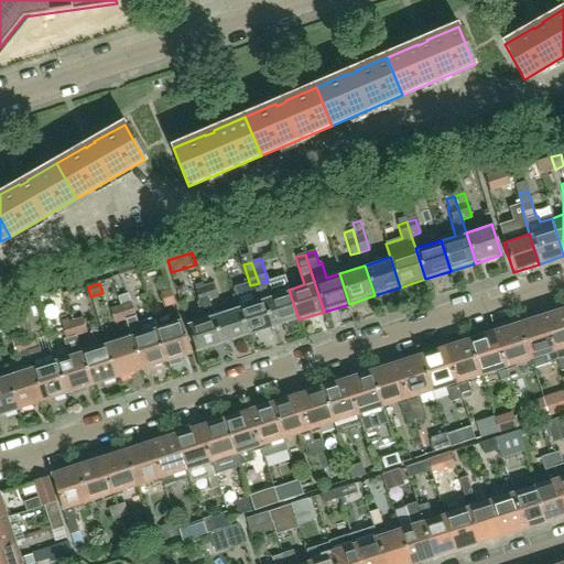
[(216,297),(212,283),(204,286),(208,301),(216,297)]
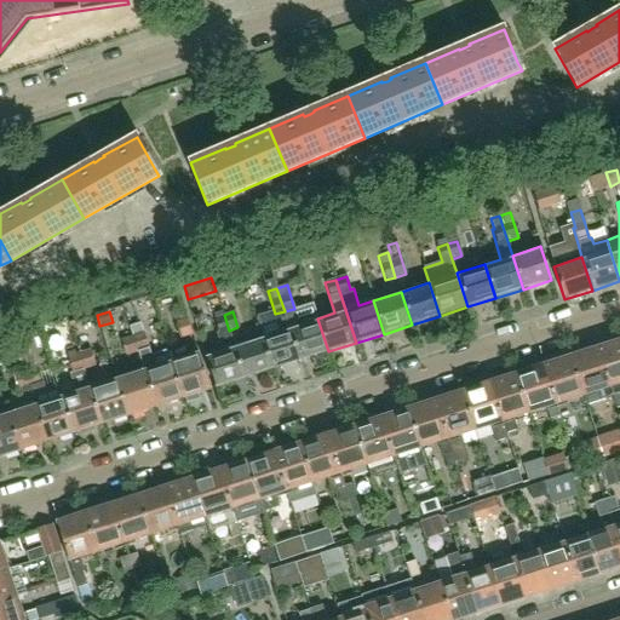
[(234,345),(229,331),(224,315),(213,319),(222,349),(205,354),(216,388),(245,378),(234,345)]
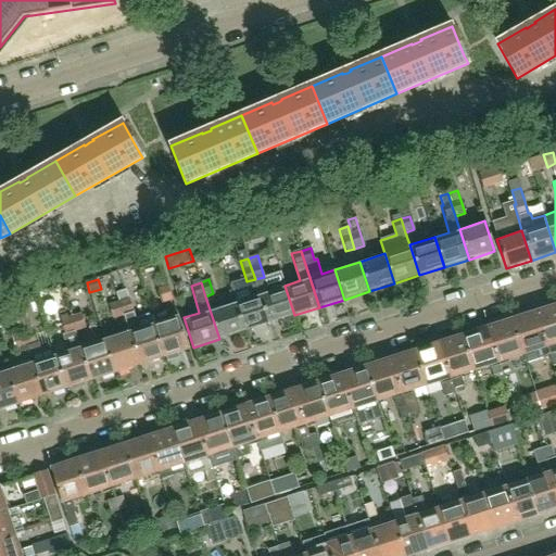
[(172,300),(167,285),(155,289),(160,303),(172,300)]
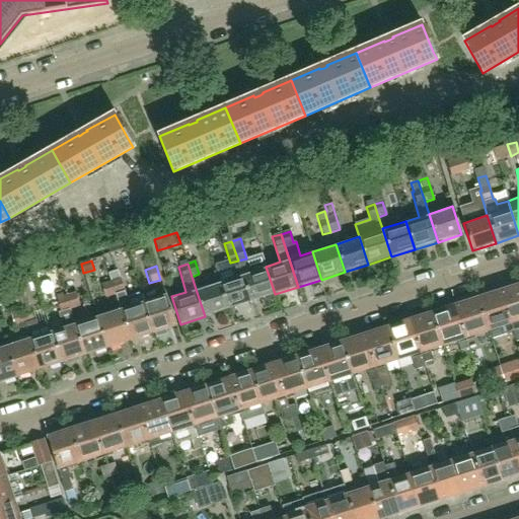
[(275,294),(266,267),(251,271),(250,266),(240,269),(251,302),(275,294)]
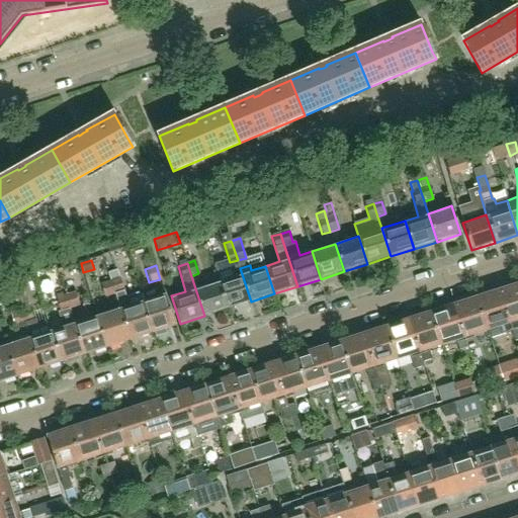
[(251,301),(240,268),(233,271),(234,275),(219,280),(228,309),(251,301)]
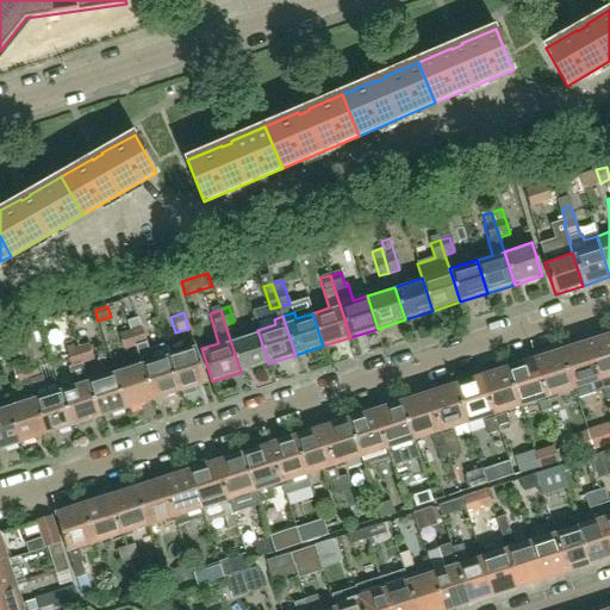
[(151,342),(145,344),(141,329),(130,332),(135,347),(137,347),(138,352),(137,352),(143,366),(141,366),(153,400),(179,392),(168,358),(155,362),(154,356),(155,355),(151,342)]
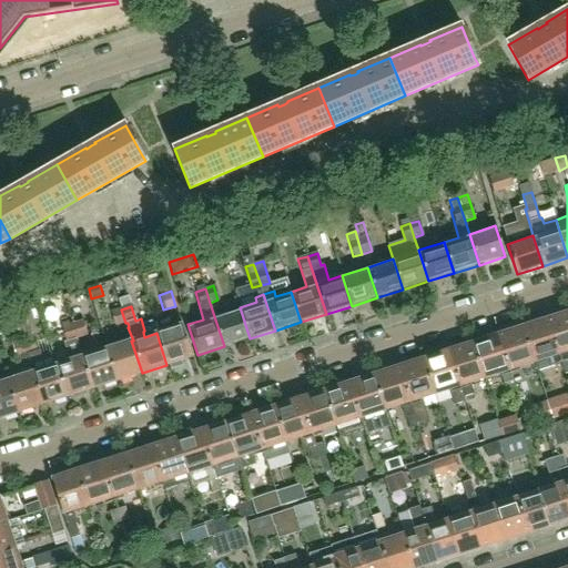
[(250,338),(240,307),(214,316),(224,346),(250,338)]
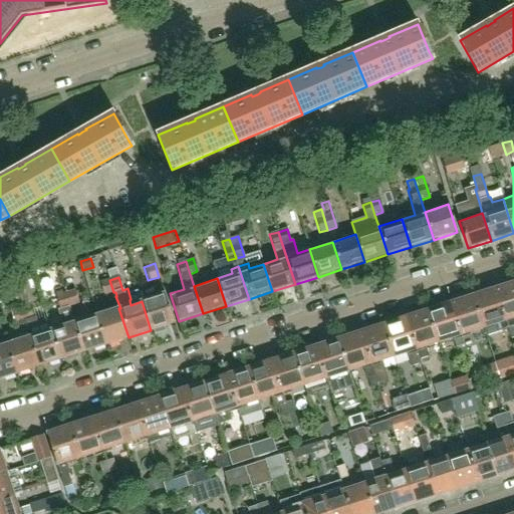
[(113,292),(109,280),(100,282),(104,295),(113,292)]
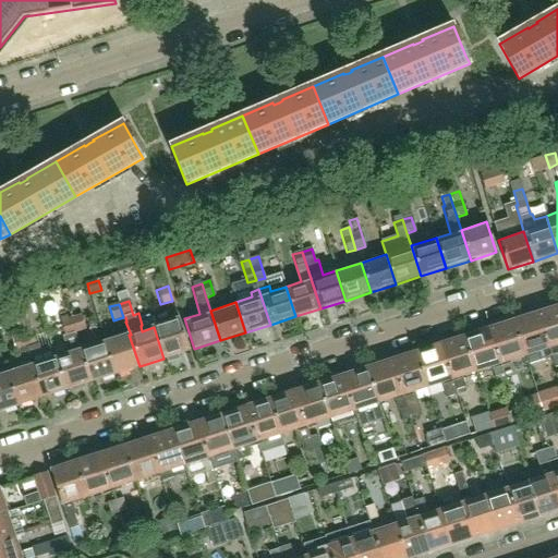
[(557,307),(538,315),(553,358),(552,358),(555,367),(557,366),(557,307)]
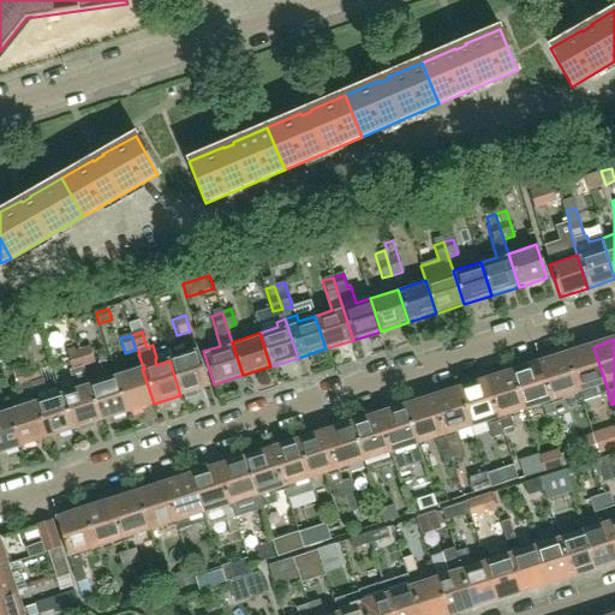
[(609,394),(593,347),(567,356),(579,393),(581,402),(608,394),(609,394)]
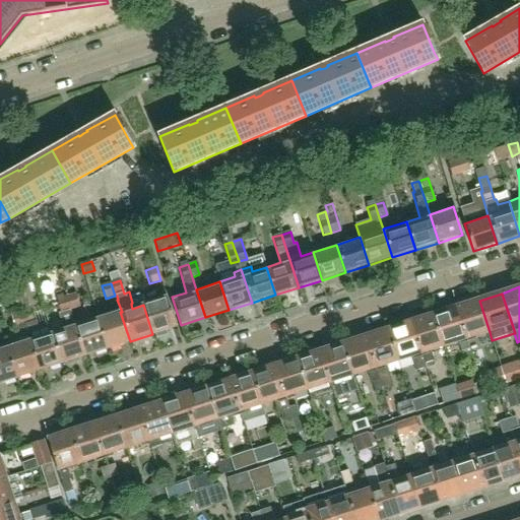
[(80,307),(76,295),(65,298),(70,311),(80,307)]
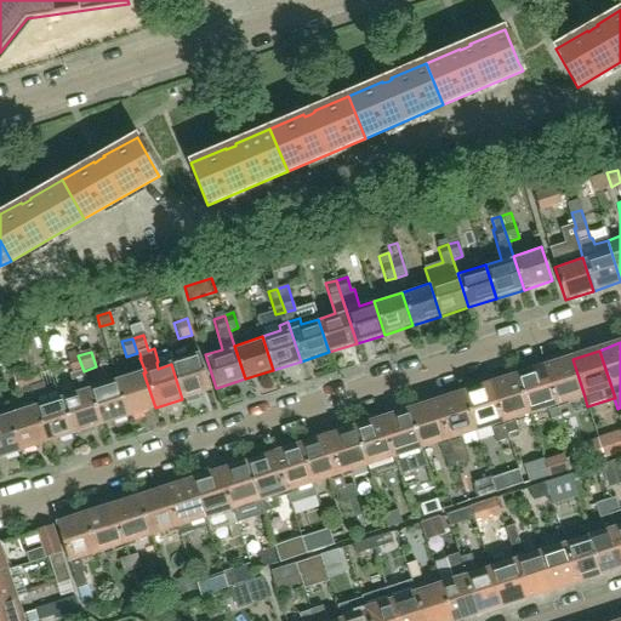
[(73,434),(101,425),(90,391),(84,371),(78,355),(68,359),(73,375),(70,375),(77,394),(62,399),(73,434)]
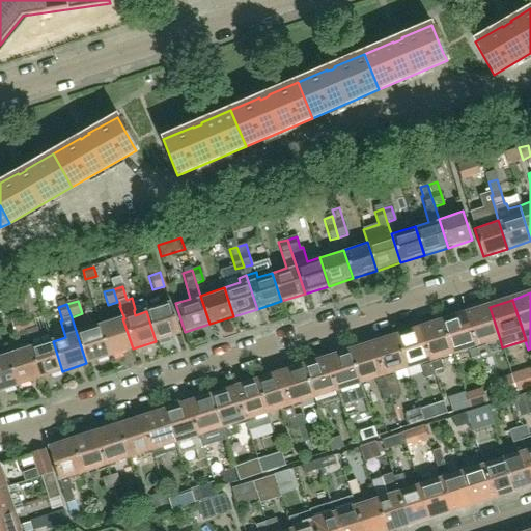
[(179,333),(170,304),(146,311),(156,341),(179,333)]
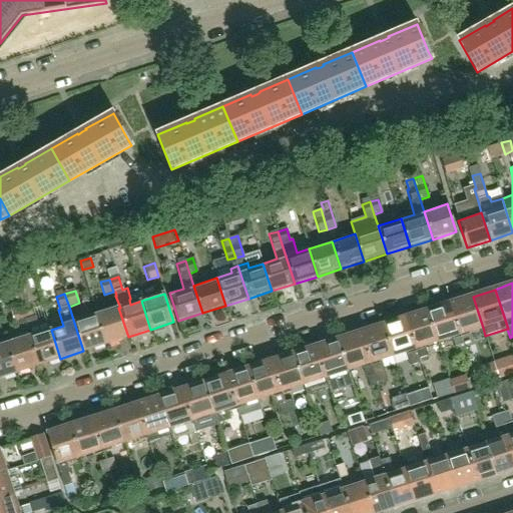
[(483,328),(473,297),(450,304),(460,335),(461,335),(483,328)]
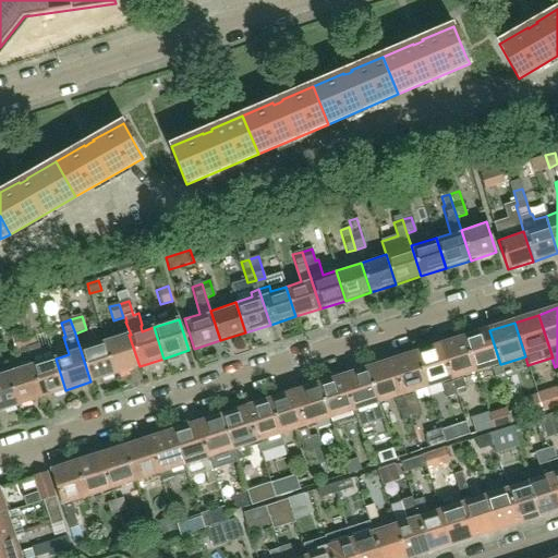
[(500,364),(489,330),(465,338),(476,372),(493,366),(496,377),(505,375),(501,364),(500,364)]
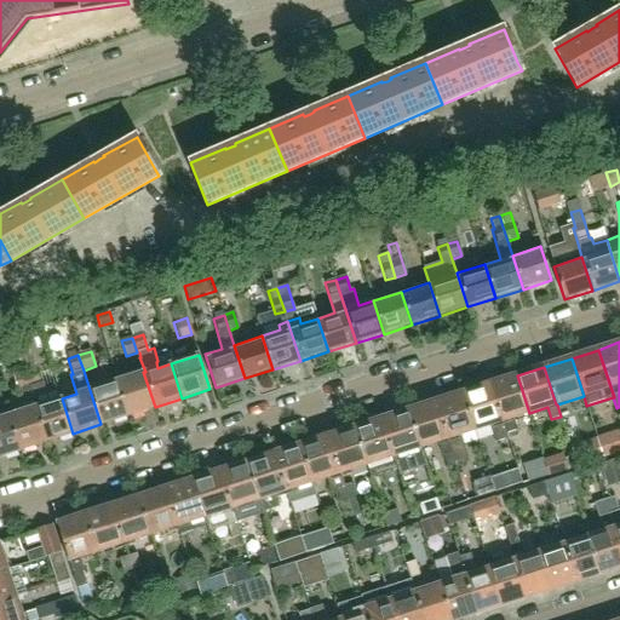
[(34,369),(23,373),(29,388),(39,385),(34,369)]
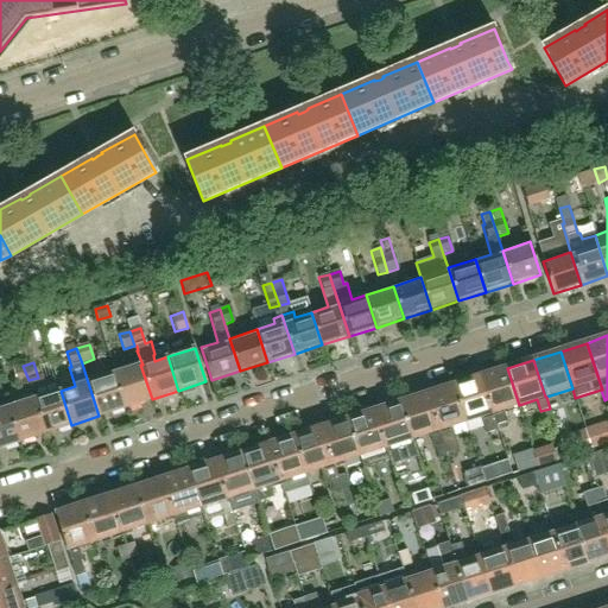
[(152,399),(140,365),(114,374),(125,407),(152,399)]
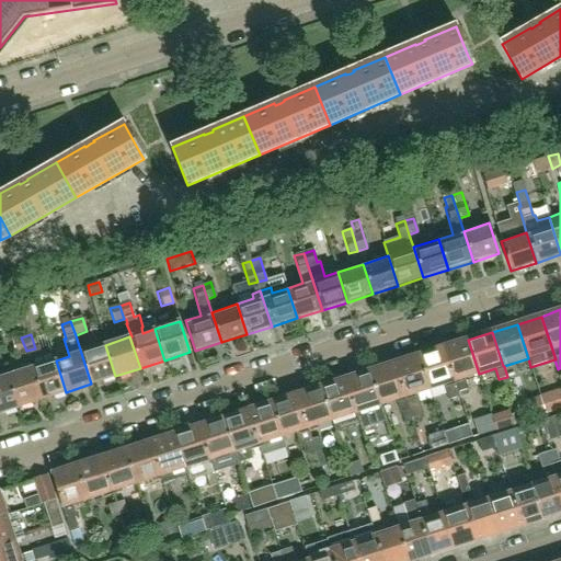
[(14,355),(26,351),(21,338),(10,341),(14,355)]
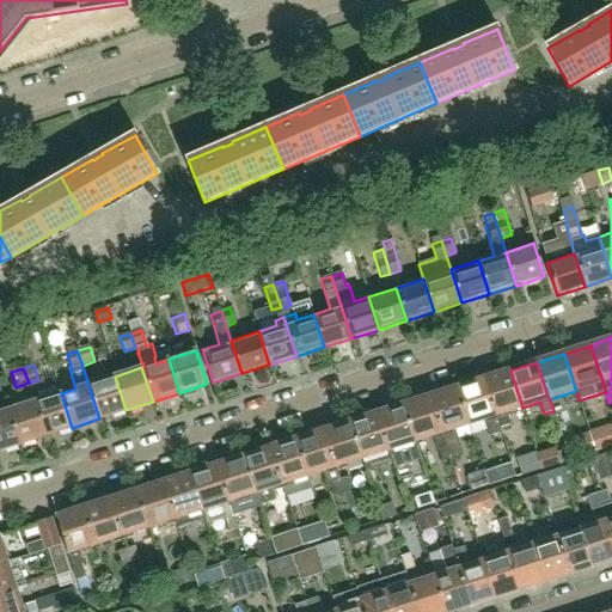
[(522,408),(510,371),(507,372),(507,371),(484,379),(500,428),(512,424),(507,412),(522,408)]
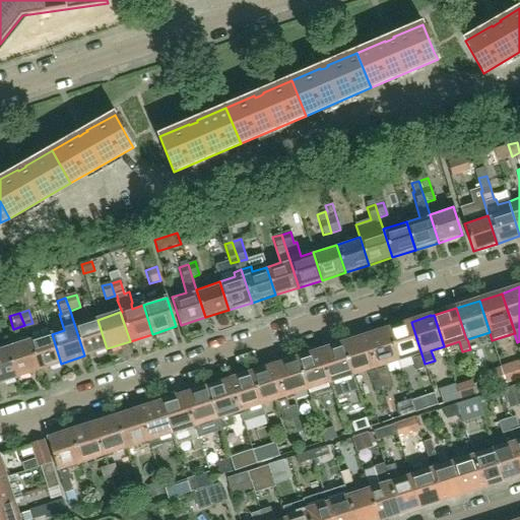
[(107,348),(98,320),(75,327),(84,355),(107,348)]
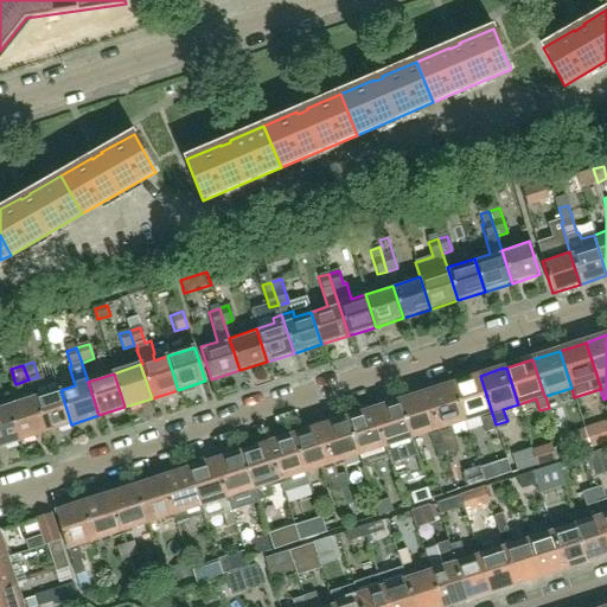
[(29,379),(34,398),(45,433),(71,425),(61,390),(57,378),(45,383),(43,376),(38,377),(29,379)]
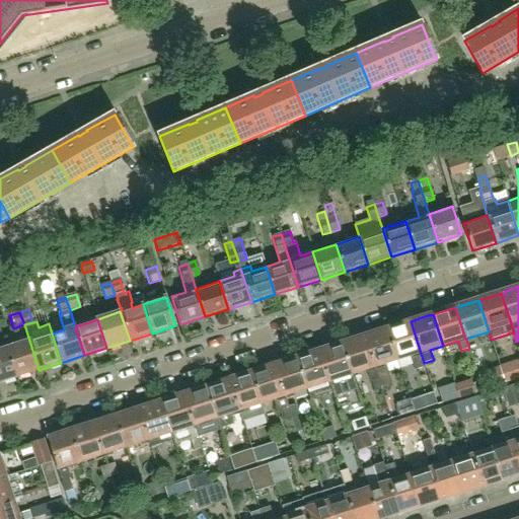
[(424,363),(411,321),(389,327),(390,328),(387,329),(397,360),(411,356),(416,370),(425,367),(424,363)]
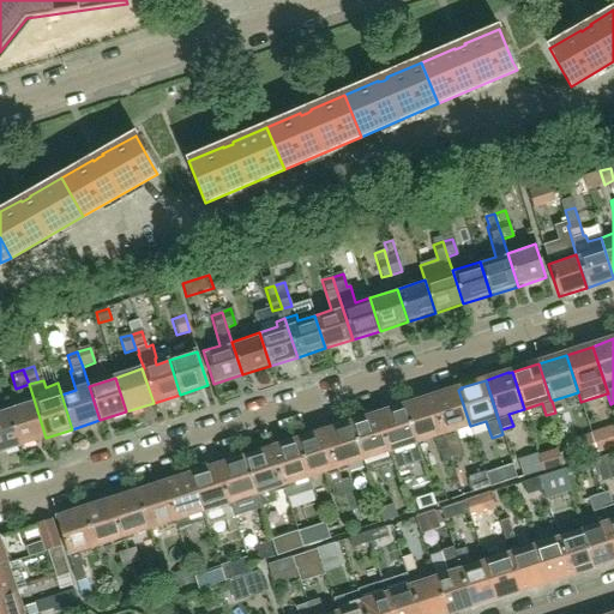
[(470,426),(458,390),(432,398),(451,458),(451,457),(464,453),(456,431),(470,426)]
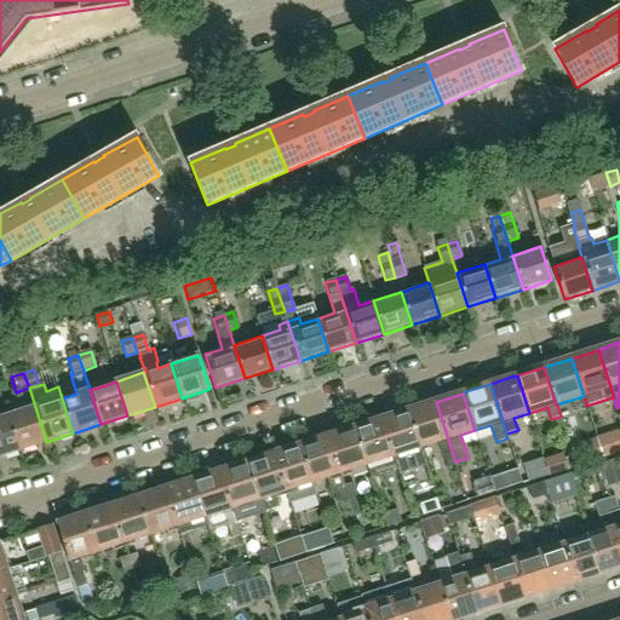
[(455,463),(436,402),(409,411),(422,448),(438,442),(443,460),(446,459),(448,468),(457,465),(455,461),(455,463)]
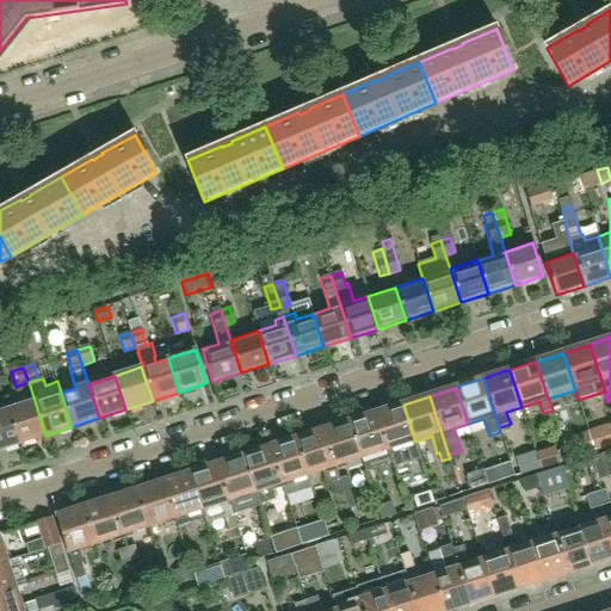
[(45,436),(35,401),(20,406),(19,401),(8,405),(11,408),(7,409),(19,444),(45,436)]
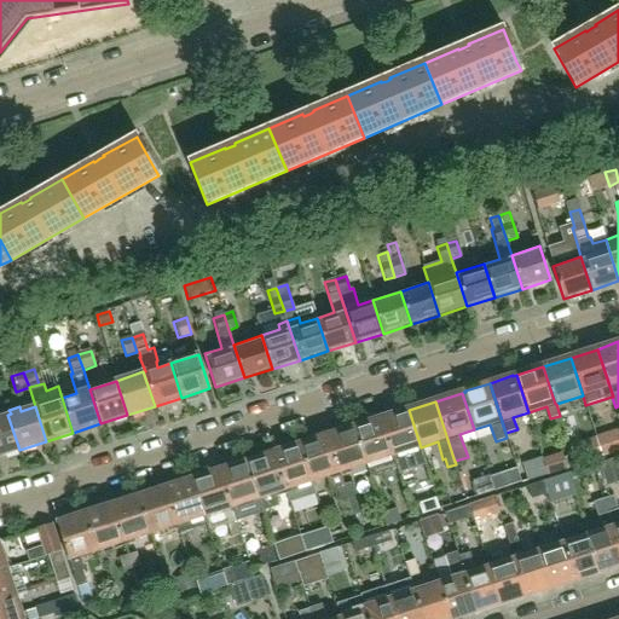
[(399,468),(400,473),(426,464),(421,447),(409,410),(381,418),(393,456),(398,468),(399,468)]
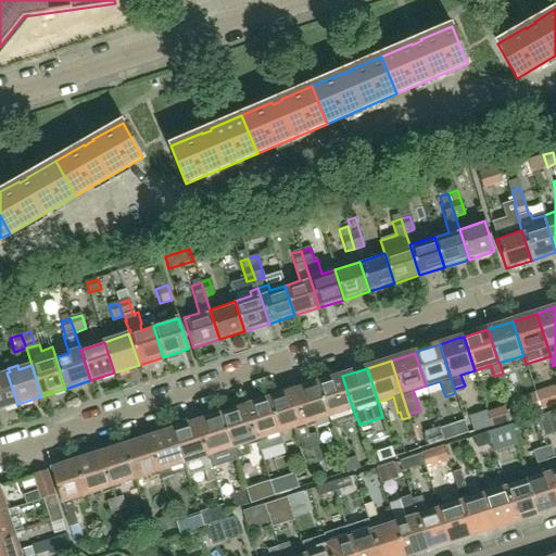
[(0,409),(17,404),(7,373),(0,375),(0,409)]
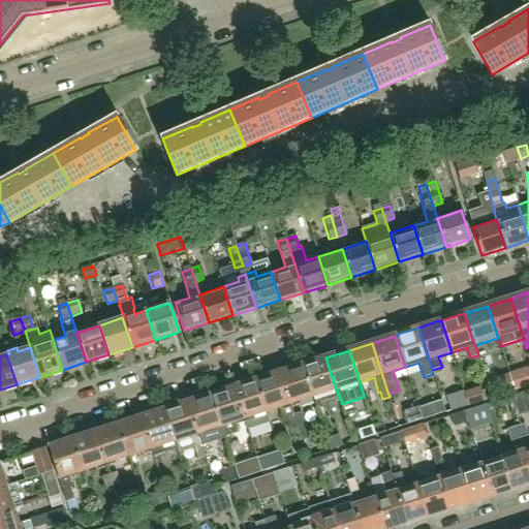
[(336,390),(325,358),(303,365),(313,397),(314,396),(317,406),(340,400),(336,390)]
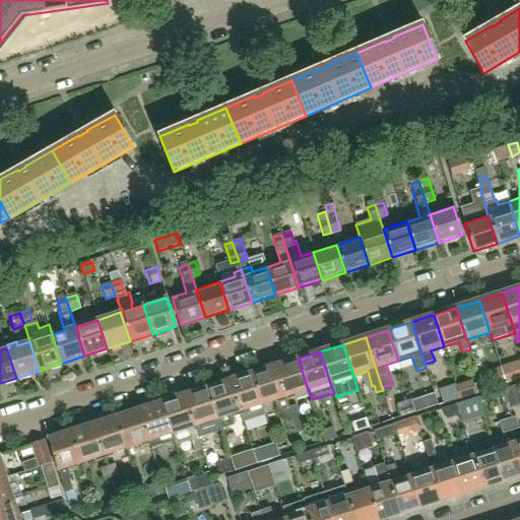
[(308,390),(298,359),(295,360),(275,366),(285,397),(286,397),(308,390)]
